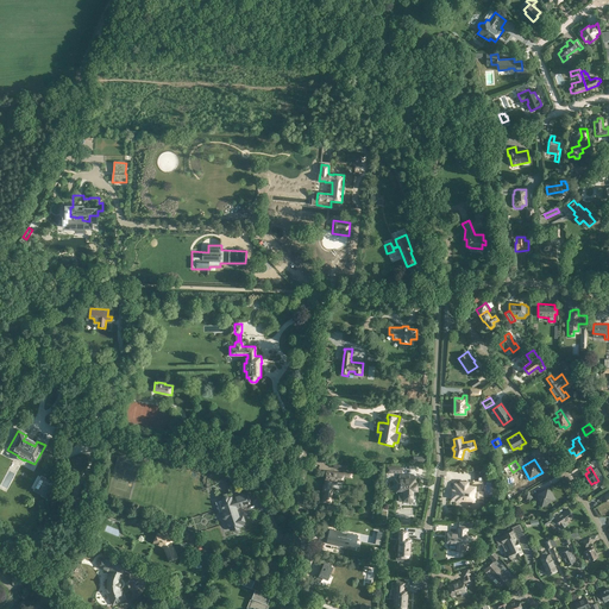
[(351,478),(351,473),(326,471),(324,485),(322,484),(322,488),(328,489),(330,485),(327,485),(328,479),(341,482),(343,477),(351,478)]
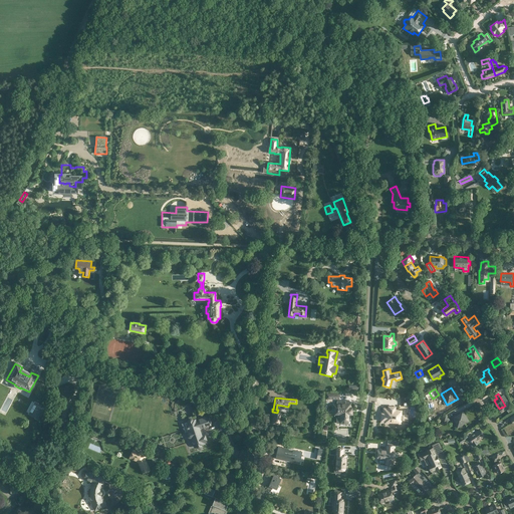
[(45,408),(39,404),(32,417),(38,420),(45,408)]
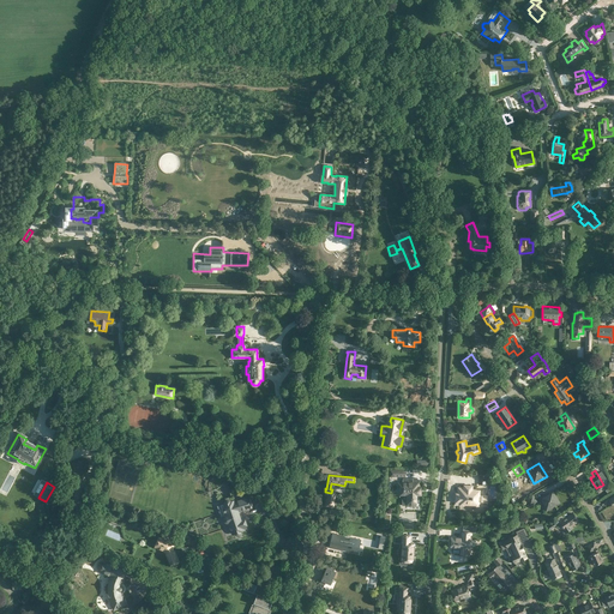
[(479,505),(479,503),(482,503),(482,495),(479,495),(479,492),(474,491),(473,489),(473,486),(464,486),(464,488),(458,488),(458,494),(456,493),(456,503),(464,503),(464,501),(470,501),(470,505),(479,505)]
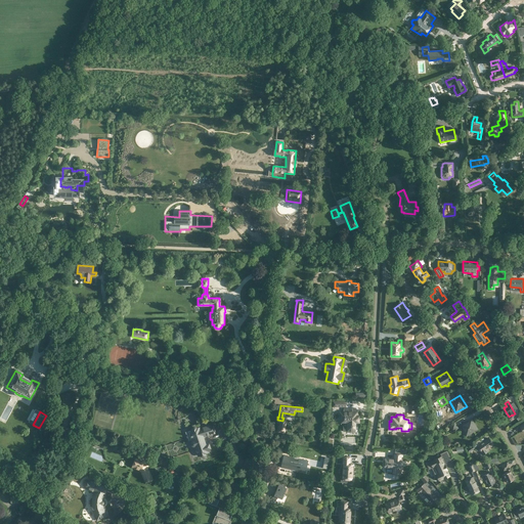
[(355,429),(358,430),(358,424),(357,424),(356,420),(356,417),(353,417),(353,420),(350,419),(350,417),(345,416),(345,419),(340,419),(340,428),(346,428),(346,437),(355,437),(355,435),(356,435),(356,431),(355,431),(355,429)]
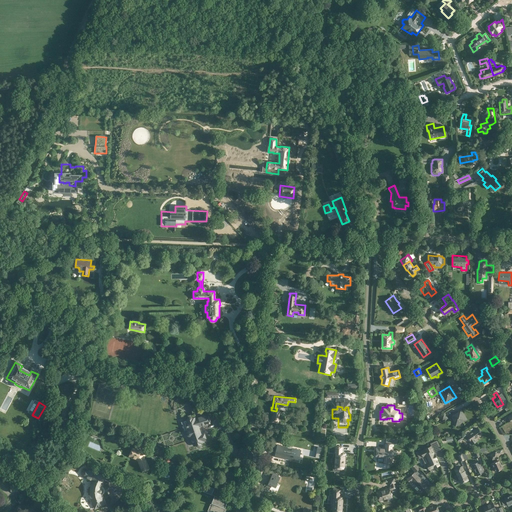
[(466,420),(460,410),(450,416),(455,425),(466,420)]
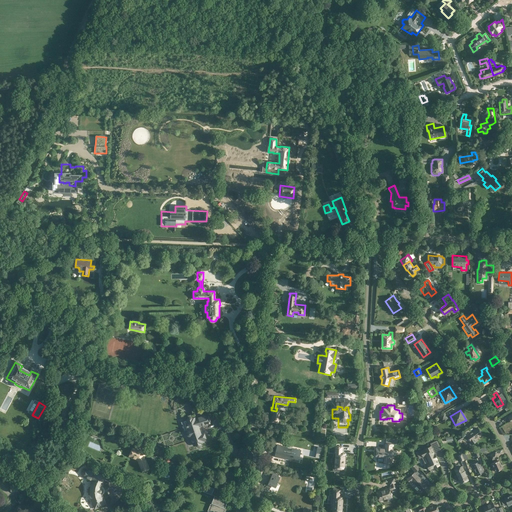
[(194,412),(190,413),(191,413),(192,416),(190,416),(187,417),(187,420),(183,421),(186,432),(186,434),(188,437),(190,437),(194,447),(195,446),(195,448),(198,448),(200,448),(201,446),(201,444),(205,444),(205,442),(206,442),(206,440),(207,440),(205,434),(202,435),(200,428),(212,424),(208,413),(202,415),(201,412),(195,414),(194,412)]
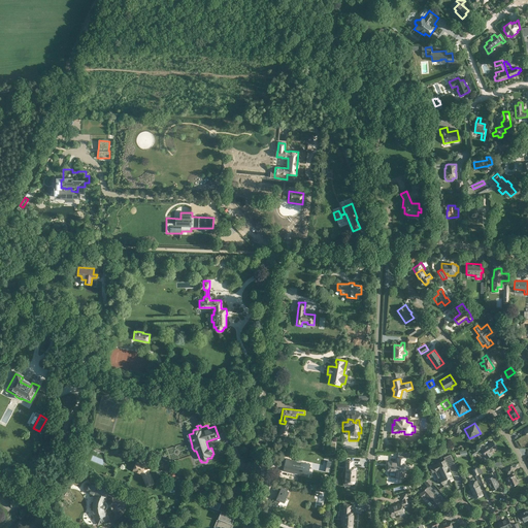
[(458,426),(453,429),(456,434),(461,431),(458,426)]
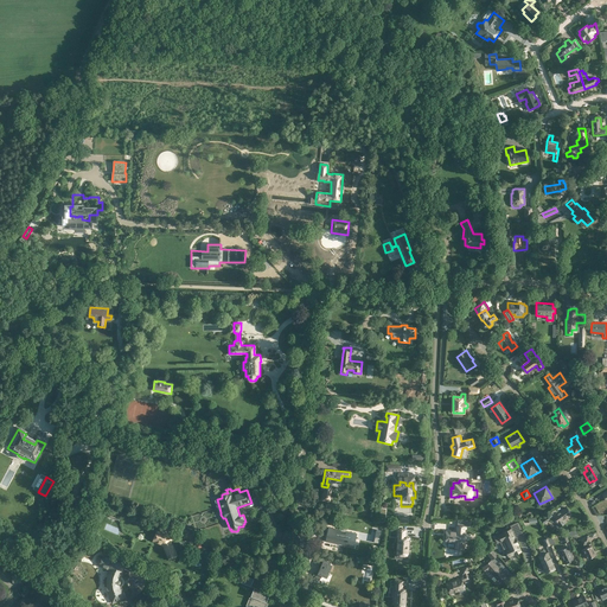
[(563,521),(572,516),(567,508),(558,512),(556,510),(550,513),(551,515),(542,521),(544,524),(550,521),(551,523),(555,521),(556,522),(557,522),(558,524),(557,524),(560,528),(566,524),(563,521)]
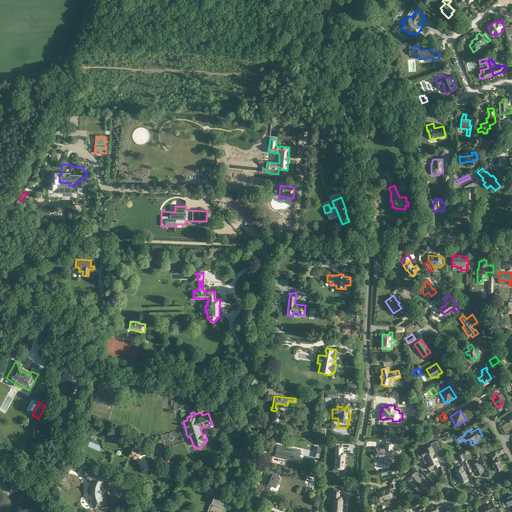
[(429,470),(440,465),(435,454),(442,451),(437,440),(430,443),(431,445),(416,453),(419,459),(422,457),(426,466),(429,470)]
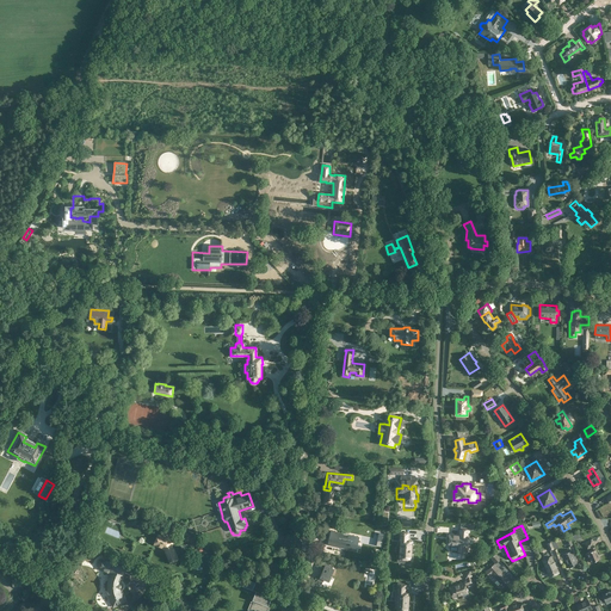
[(460,535),(449,534),(448,544),(458,545),(458,551),(466,553),(467,547),(468,544),(469,544),(470,543),(470,539),(469,538),(468,538),(468,536),(467,536),(468,530),(460,529),(460,535)]
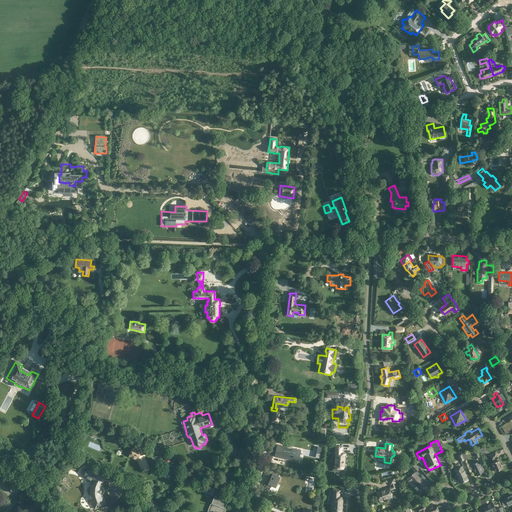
[(278,445),(275,457),(299,462),(301,450),(278,445)]
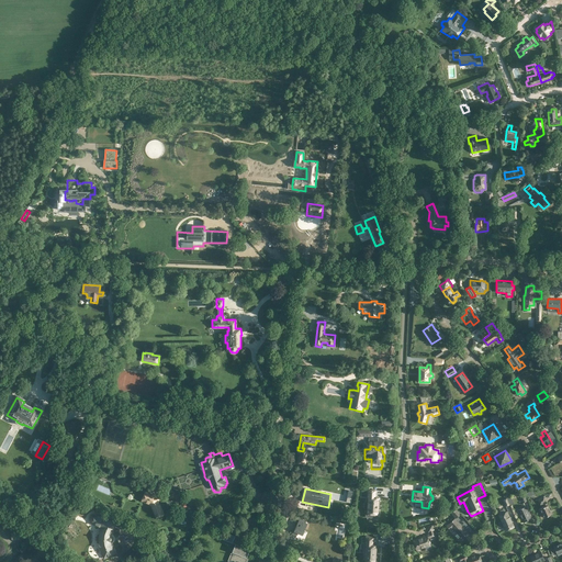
[(368,501),(367,501),(366,502),(364,508),(366,509),(368,509),(368,514),(378,515),(379,497),(375,497),(375,491),(368,490),(368,496),(369,496),(368,501)]
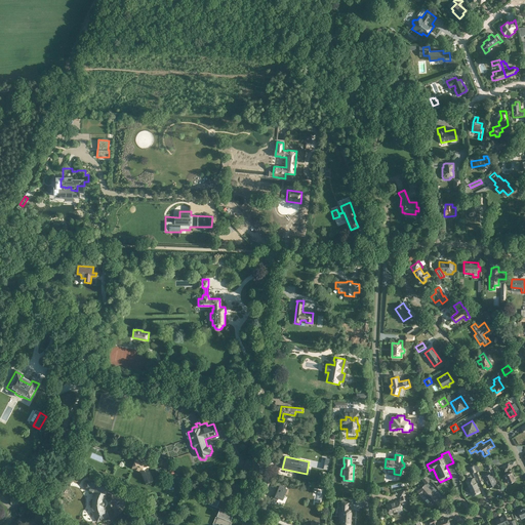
[(147,480),(149,483),(152,482),(151,481),(154,480),(150,471),(149,471),(150,472),(148,472),(147,470),(149,465),(136,459),(135,461),(134,462),(133,465),(133,466),(132,468),(138,471),(139,469),(144,471),(143,474),(146,481),(147,480)]
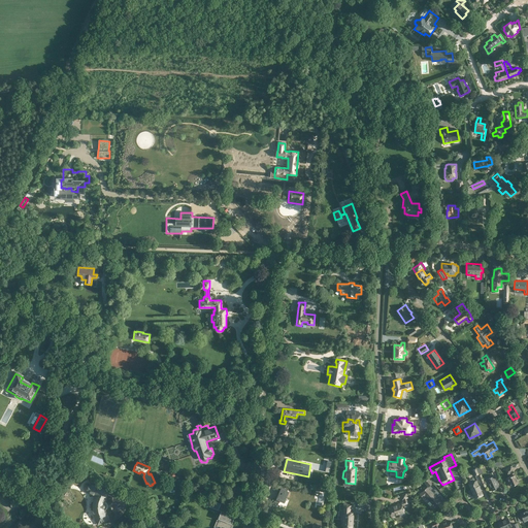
[(514,472),(510,466),(505,469),(507,474),(510,473),(512,475),(505,479),(507,483),(509,482),(510,487),(519,483),(515,474),(514,474),(513,472),(514,472)]
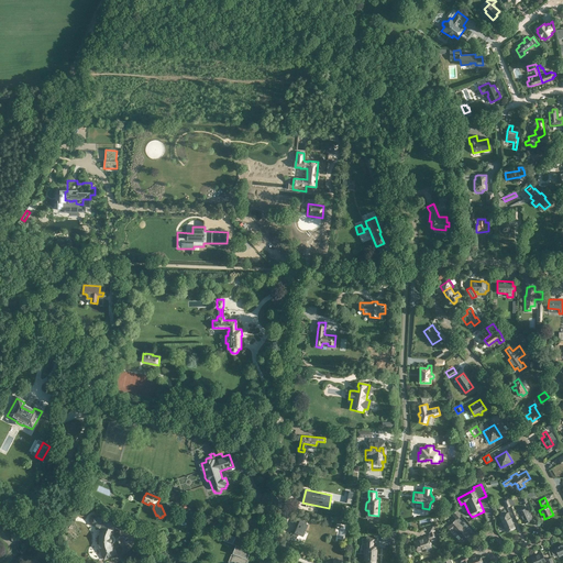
[(515,514),(509,501),(505,504),(510,516),(515,514)]
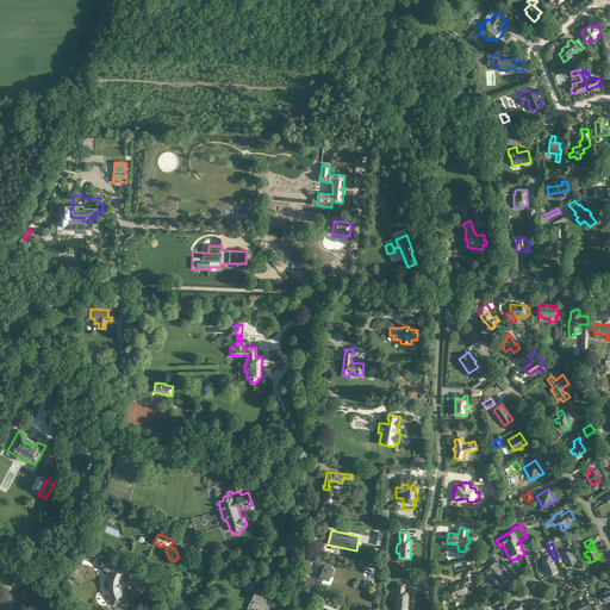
[(568,567),(577,564),(571,549),(561,554),(568,567)]
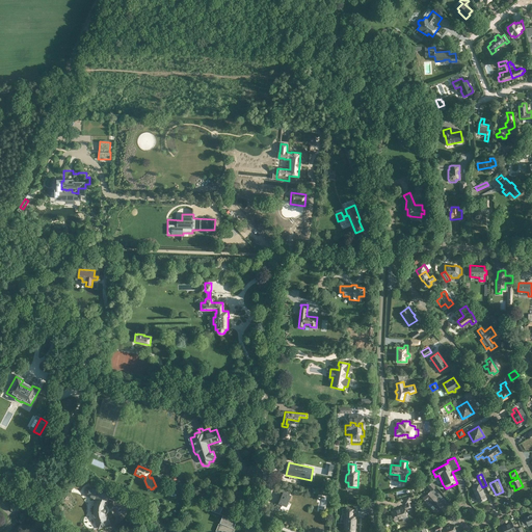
[(427,486),(431,490),(436,486),(431,482),(425,483),(427,485),(427,486)]
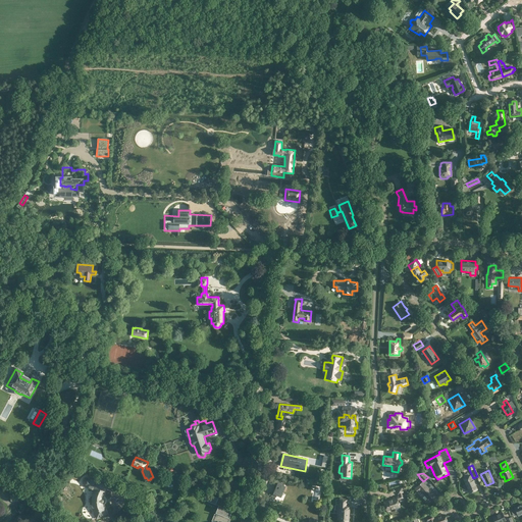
[(469,493),(478,489),(471,474),(470,475),(469,473),(468,473),(464,475),(463,476),(464,477),(463,478),(469,493)]
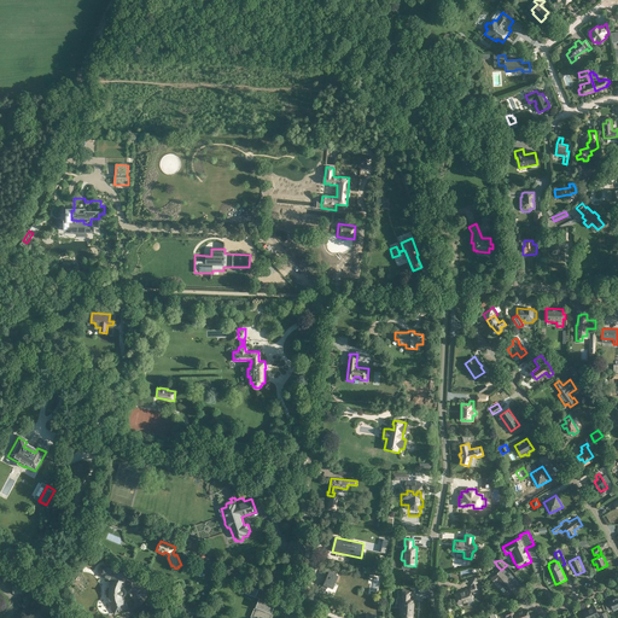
[(127,576),(106,566),(105,566),(104,566),(103,566),(101,567),(100,569),(100,570),(100,571),(100,572),(100,573),(101,575),(112,581),(111,584),(110,588),(110,592),(110,594),(110,596),(110,599),(111,602),(112,607),(114,607),(116,613),(126,610),(123,604),(124,602),(123,599),(122,595),(123,595),(123,592),(122,590),(123,587),(126,583),(124,583),(127,576)]
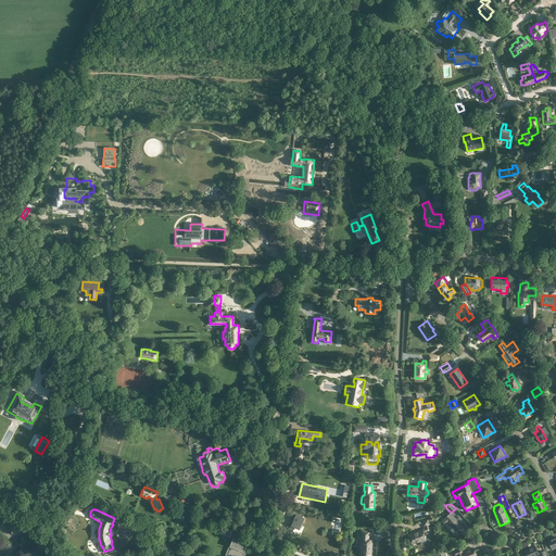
[(282,533),(286,538),(293,531),(294,528),(299,529),(304,517),(302,516),(303,514),(297,510),(295,510),(294,512),(293,512),(293,513),(291,516),(294,518),(291,526),(282,533)]
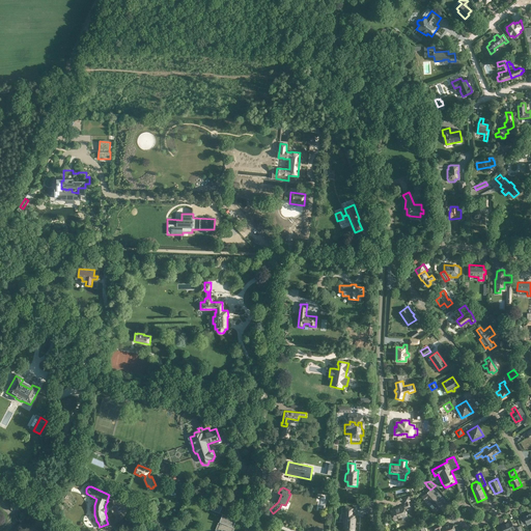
[(438,511),(444,506),(429,490),(422,497),(425,501),(427,499),(431,504),(438,511)]
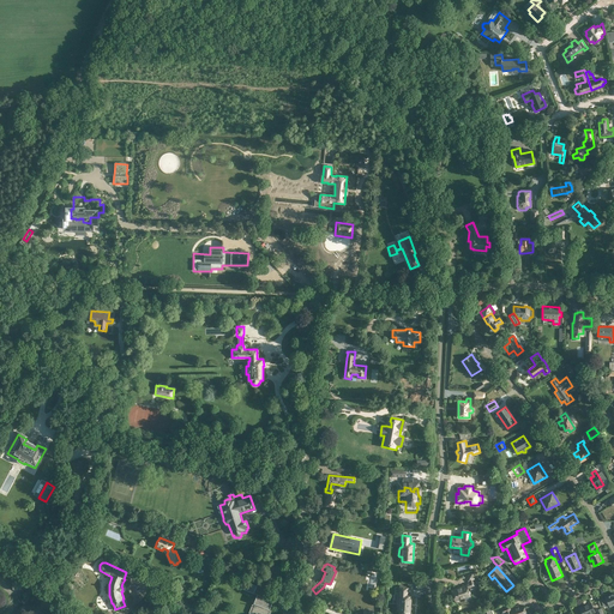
[(450,589),(455,601),(464,597),(464,599),(465,600),(467,600),(468,600),(469,599),(470,599),(470,597),(468,589),(476,585),(474,578),(477,577),(474,570),(468,571),(464,572),(468,584),(450,589)]
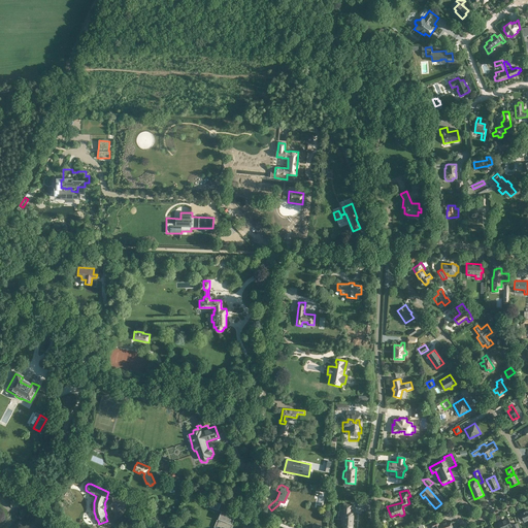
[(209,499),(204,497),(201,503),(207,505),(220,512),(213,527),(217,527),(232,527),(233,525),(236,526),(236,525),(232,523),(235,517),(219,509),(221,504),(209,499)]
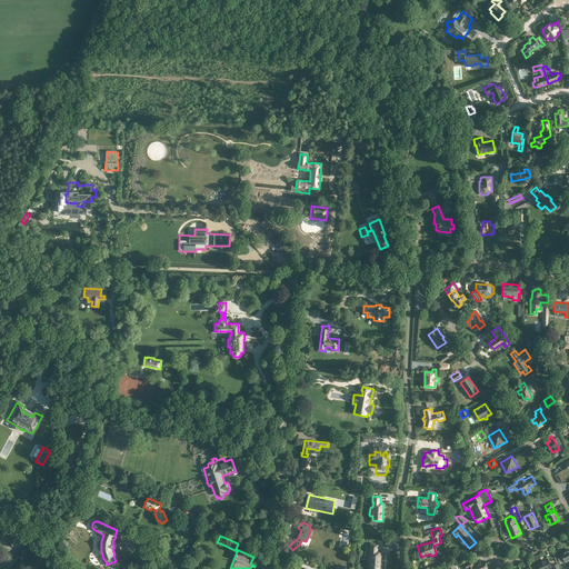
[(370,568),(369,568),(379,568),(381,551),(378,551),(378,545),(370,545),(370,551),(371,551),(370,568)]
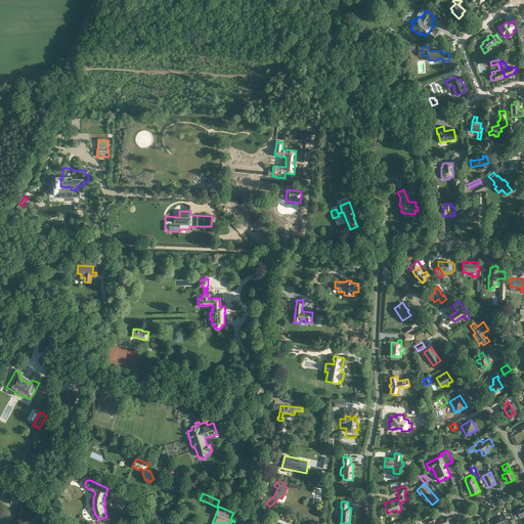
[(523,515),(523,514),(523,505),(519,508),(516,510),(517,511),(515,511),(511,513),(514,518),(517,517),(515,514),(517,513),(520,518),(523,516),(523,515)]
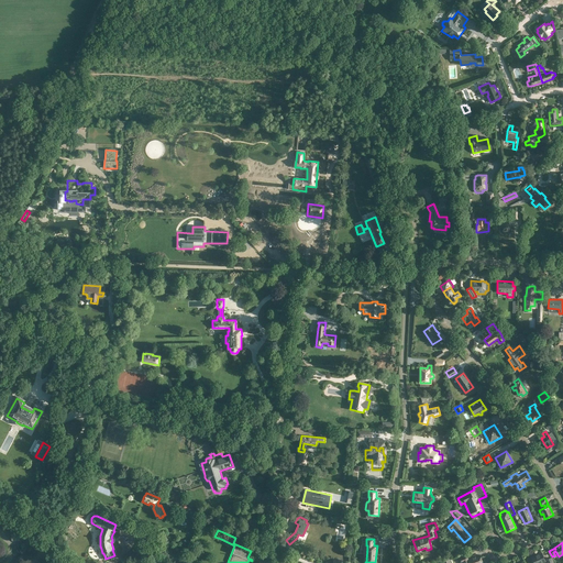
[(542,552),(531,556),(533,562),(541,562),(545,561),(542,552)]
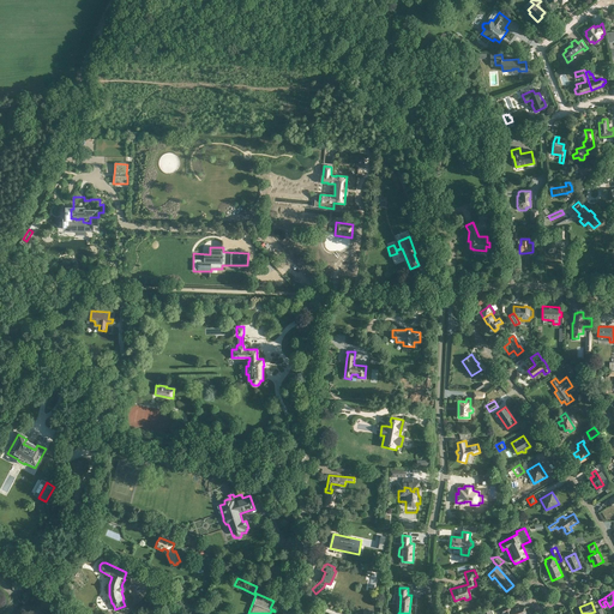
[(507,613),(525,613),(527,613),(523,605),(519,606),(518,605),(511,607),(510,603),(500,607),(501,612),(506,611),(507,613)]
